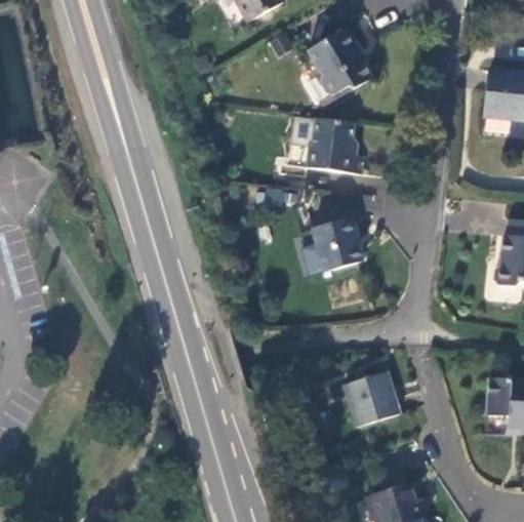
[(235,0),(247,21),(282,0),(235,0)]
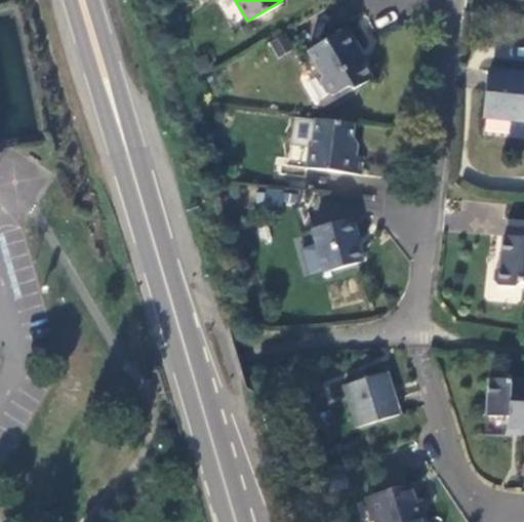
[(371,77),(343,28),(307,48),(320,73),(319,79),(326,92),(332,93),(347,85),(353,87),(371,77)]
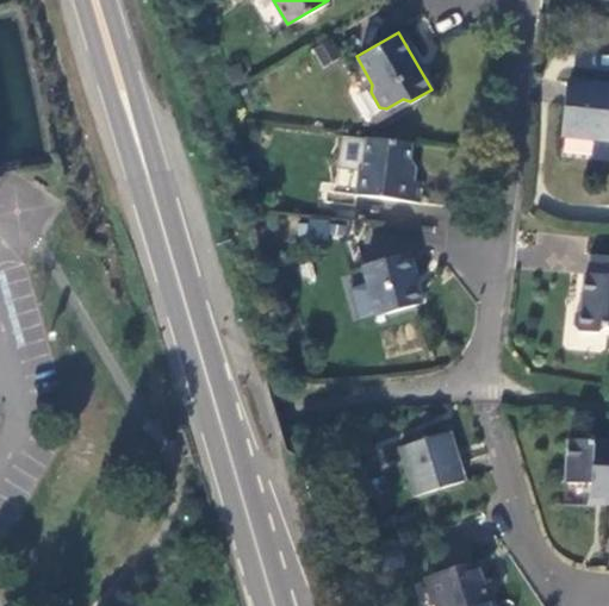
[(321,62),(339,51),(329,35),(311,44),(321,62)]
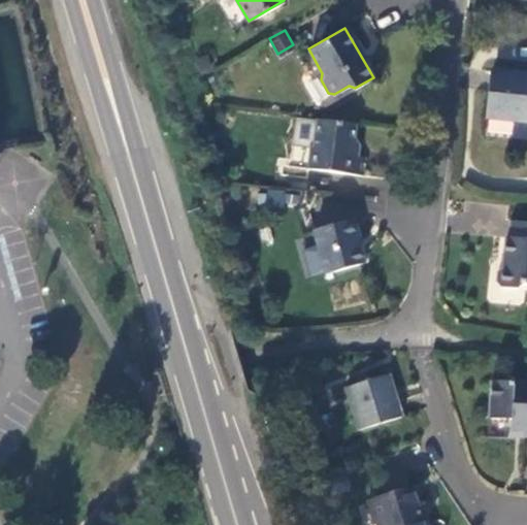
[(526,72),(492,69),(487,116),(526,119),(526,72)]
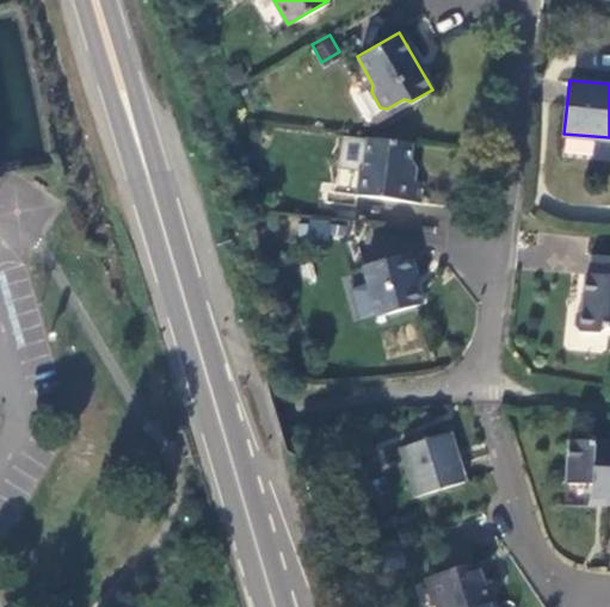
[(593,152),(595,137),(564,134),(562,148),(593,152)]
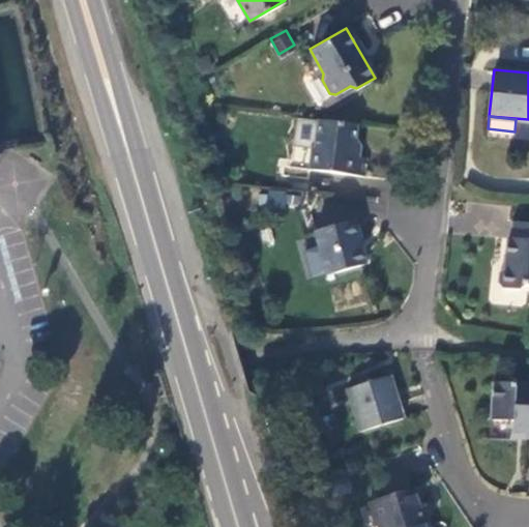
[(353,154),(357,123),(318,118),(315,146),(312,146),(310,168),(364,174),(366,155),(353,154)]
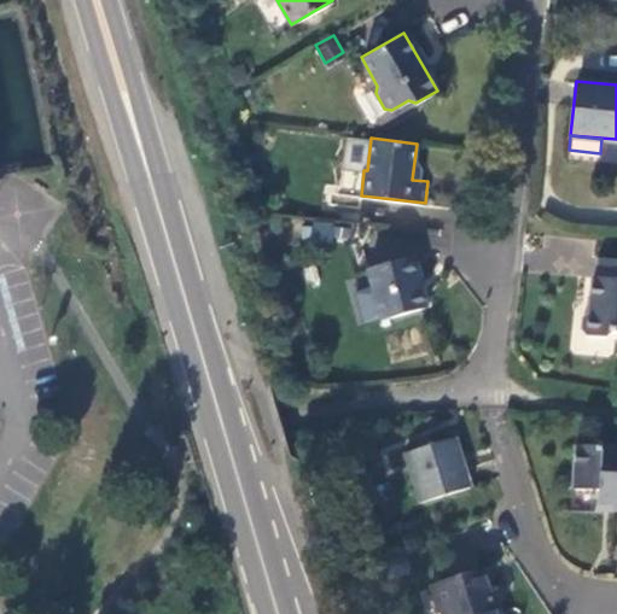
[(312,238),(337,238),(337,220),(312,220),(312,238)]
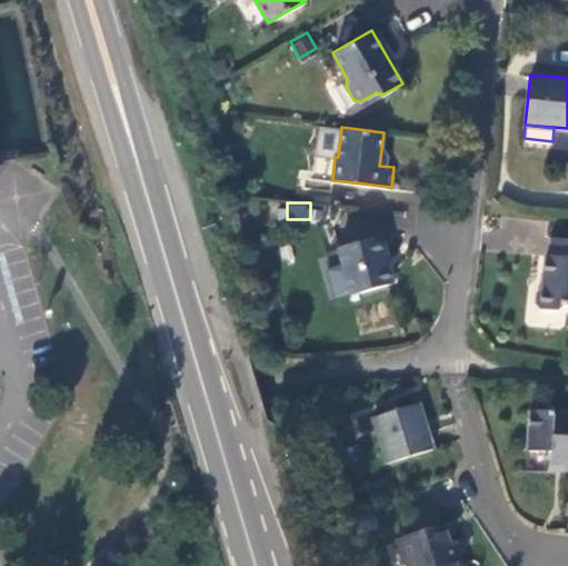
[(380,235),(337,247),(350,294),(391,281),(382,254),(386,252),(380,235)]
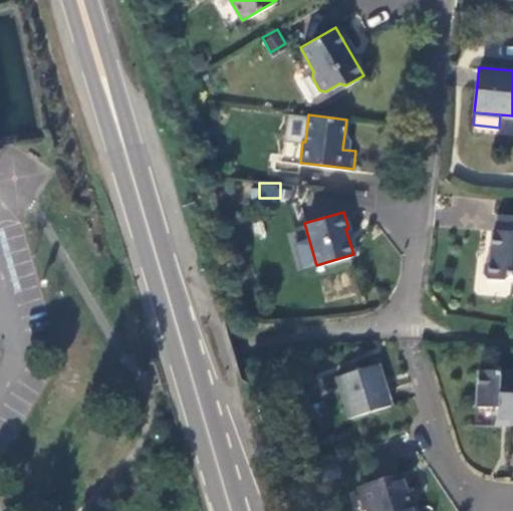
[(512,215),(497,213),(495,228),(493,228),(490,258),(484,262),(483,272),(488,278),(503,279),(509,275),(512,275),(512,215)]
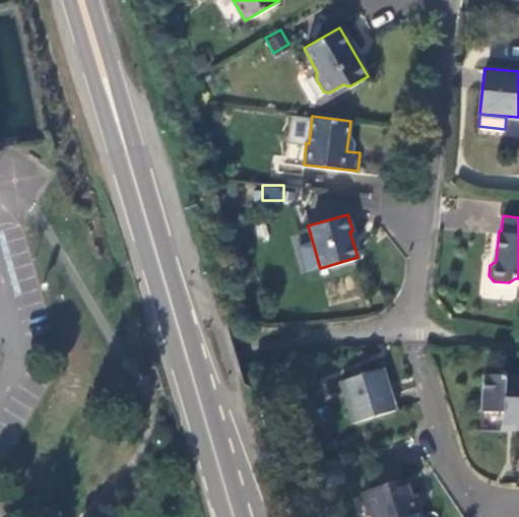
[(339,379),(352,422),(395,408),(382,366),(339,379)]
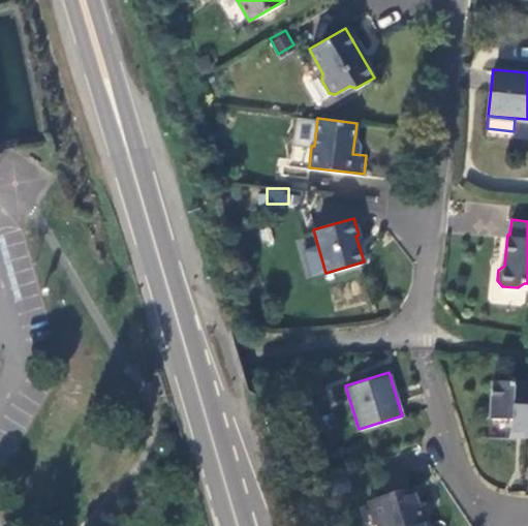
[(527,434),(527,381),(492,379),(489,418),(511,419),(510,426),(524,427),(524,435),(527,434)]
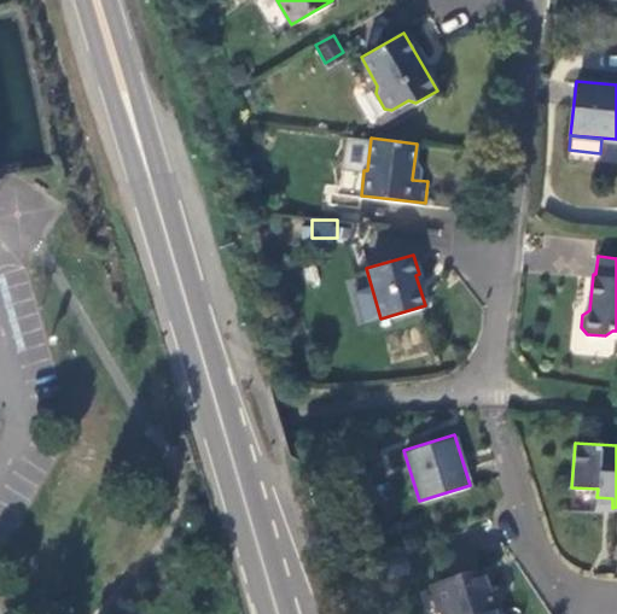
[(501,613),(498,598),(494,600),(484,566),(428,583),(436,612),(440,610),(440,613),(501,613)]
